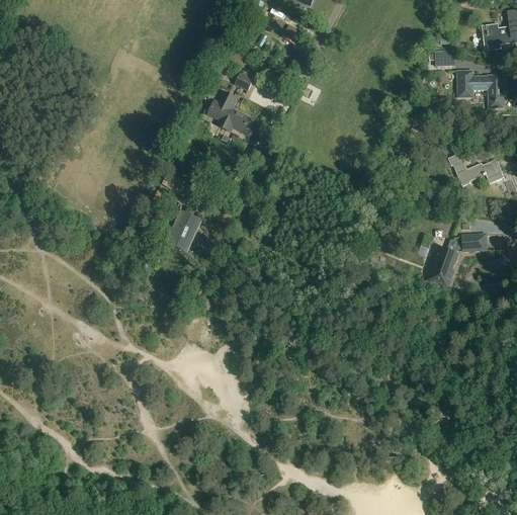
[(481,25),(484,50),(498,48),(498,44),(516,41),(516,10),(507,11),(509,26),(498,28),(497,23),(485,25),(481,25)]
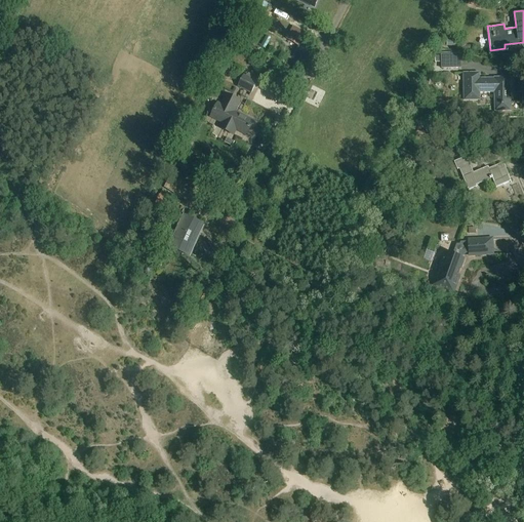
[(305,32),(292,25),(290,30),(293,31),(288,38),(294,42),(296,39),(299,40),(305,32)]
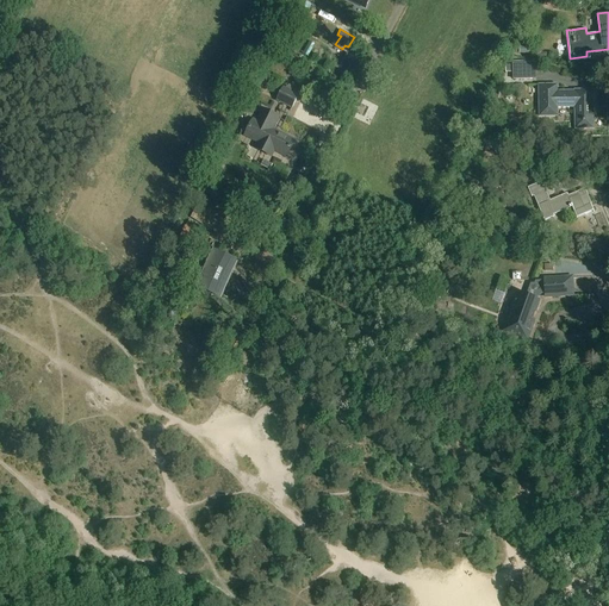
[(504,62),(504,70),(511,69),(511,76),(535,76),(534,60),(511,61),(511,62),(504,62)]
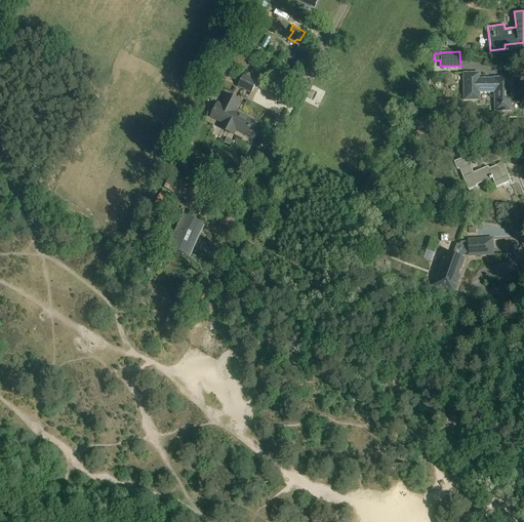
[(478,77),(478,71),(462,72),(464,98),(479,97),(478,90),(494,90),(494,109),(510,109),(509,76),(493,76),(493,77),(478,77)]
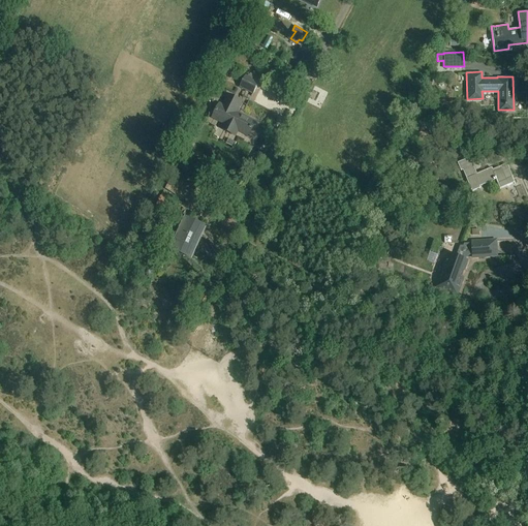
[(239,85),(252,92),(258,81),(245,73),(239,85)]
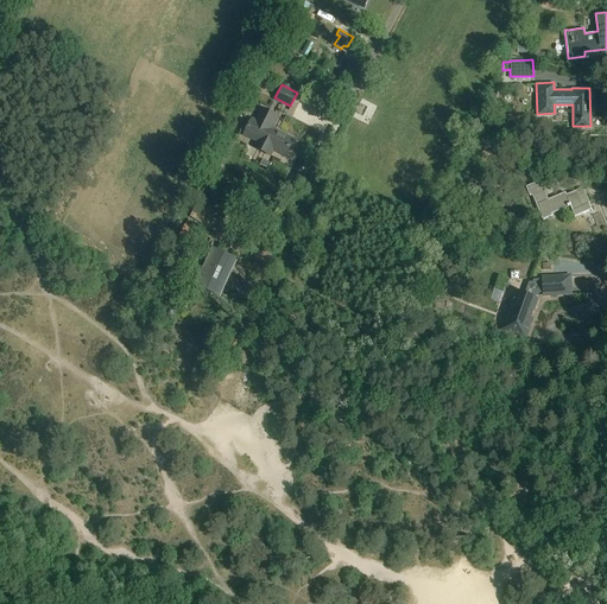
[(270,154),(271,151),(272,148),(284,154),(293,137),(272,126),(273,124),(278,113),(260,105),(254,118),(251,115),(241,133),(254,140),(251,146),(270,154)]
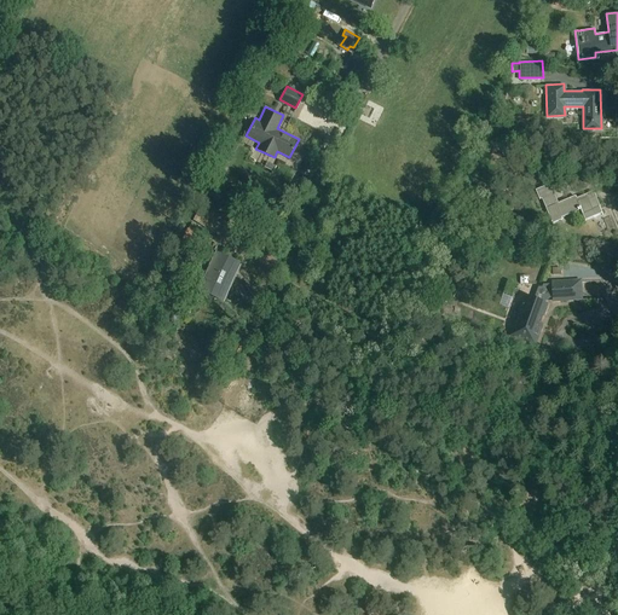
[(556,202),(548,183),(535,189),(538,197),(541,196),(552,221),(560,218),(559,215),(579,208),(582,213),(598,206),(601,212),(591,190),(576,197),(575,193),(556,202)]
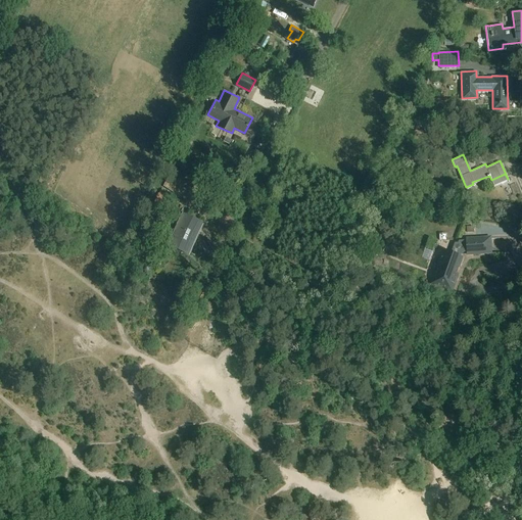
[(163,204),(168,196),(158,192),(154,200),(163,204)]
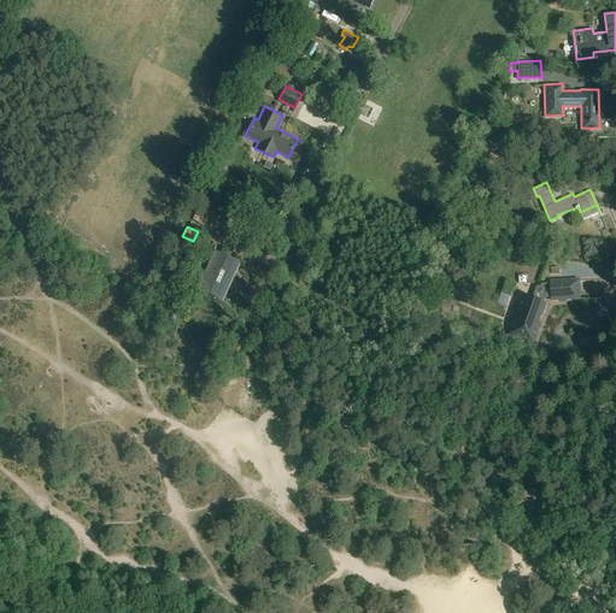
[(215,249),(203,273),(197,289),(221,300),(228,286),(239,260),(215,249)]
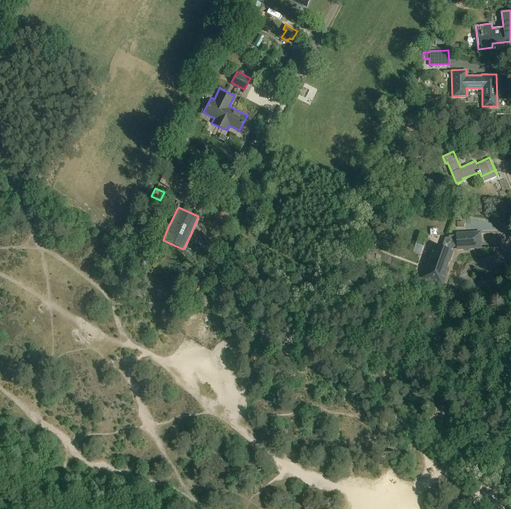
[(479,246),(479,231),(456,232),(456,236),(444,237),(440,247),(435,245),(426,268),(424,267),(421,276),(441,283),(447,266),(446,266),(448,260),(446,260),(449,250),(450,248),(451,247),(453,246),(454,245),(456,245),(456,247),(479,246)]
